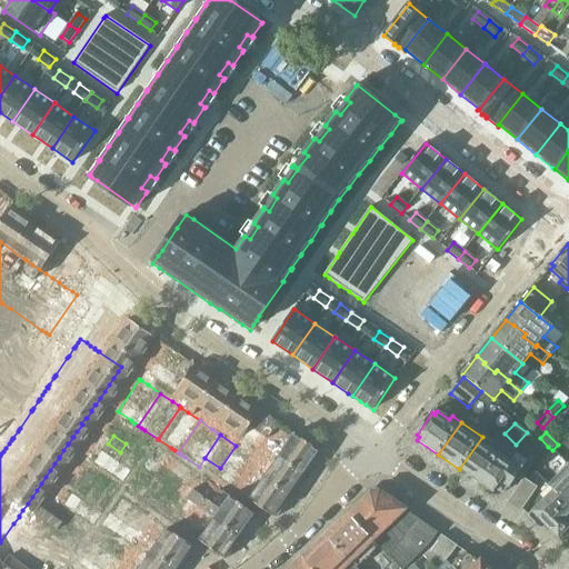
[(459,469),(480,483),(502,451),(482,437),(459,469)]
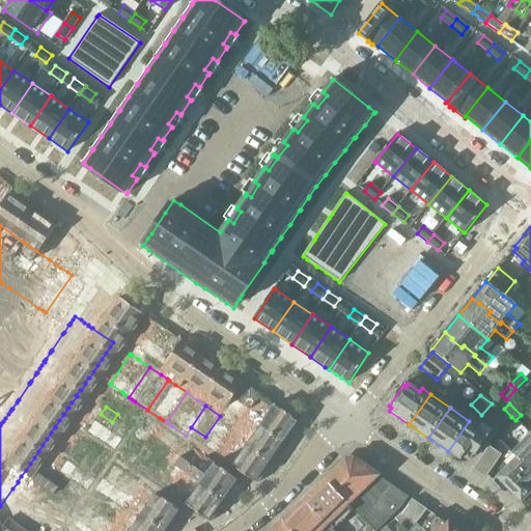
[(117,414),(112,422),(123,429),(129,421),(117,414)]
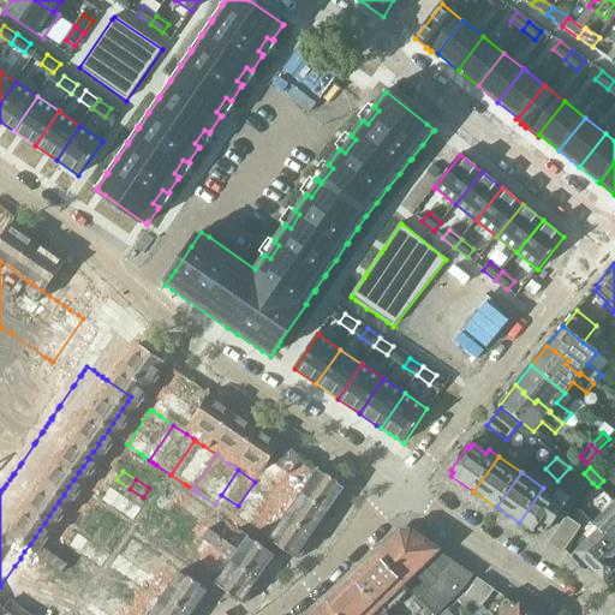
[(543,488),(519,523),(533,533),(536,529),(543,533),(549,526),(550,527),(567,503),(543,488)]
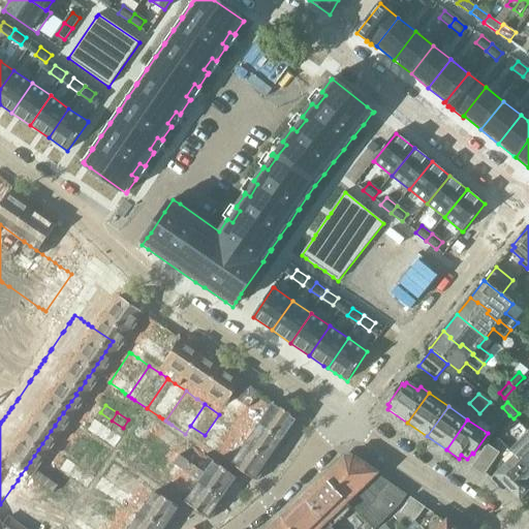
[(190,426),(185,434),(199,444),(205,435),(190,426)]
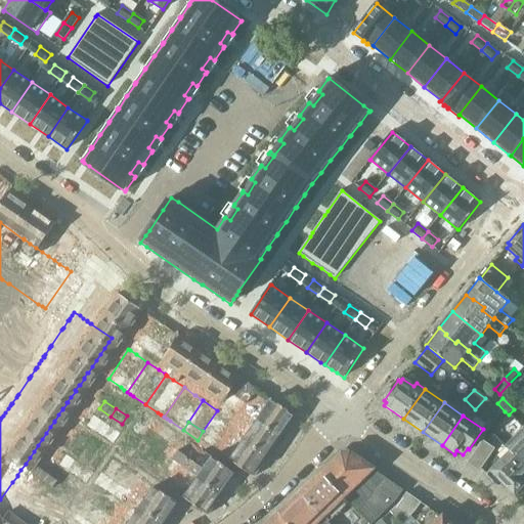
[(222,437),(220,440),(250,461),(257,449),(258,449),(262,443),(263,441),(233,422),(225,434),(224,434),(222,437)]
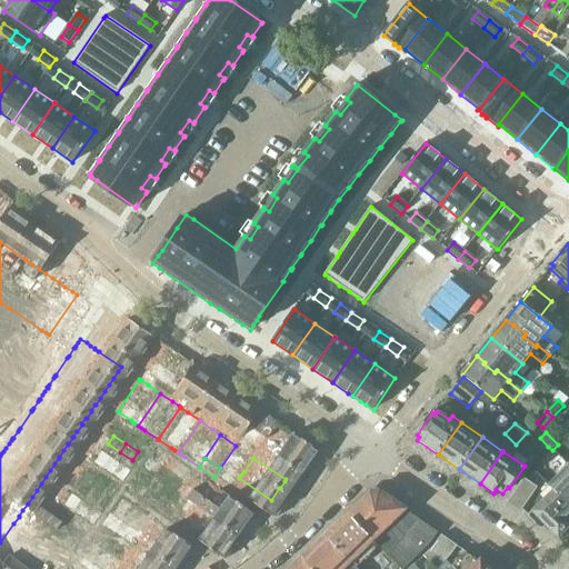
[(153,462),(148,471),(159,479),(166,471),(153,462)]
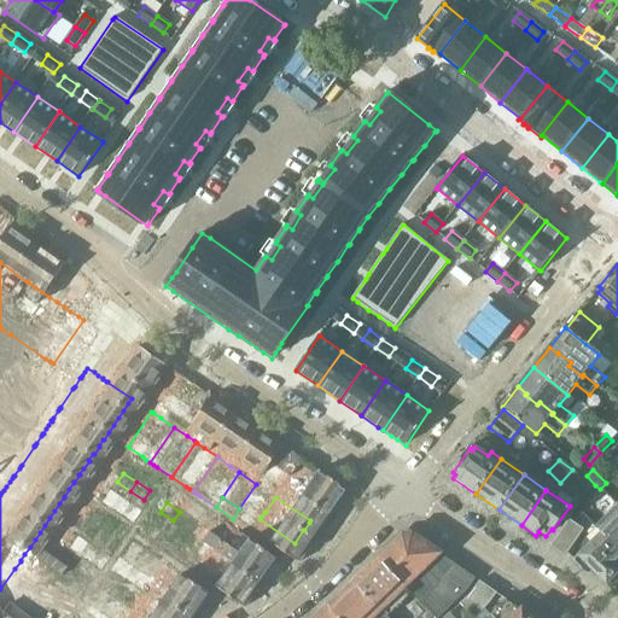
[(617,505),(596,526),(602,532),(617,547),(617,505)]
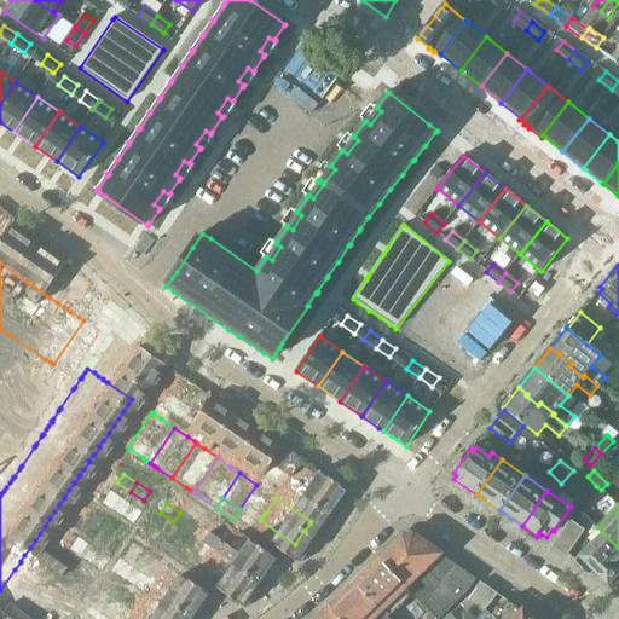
[(180,513),(173,521),(186,530),(192,521),(180,513)]
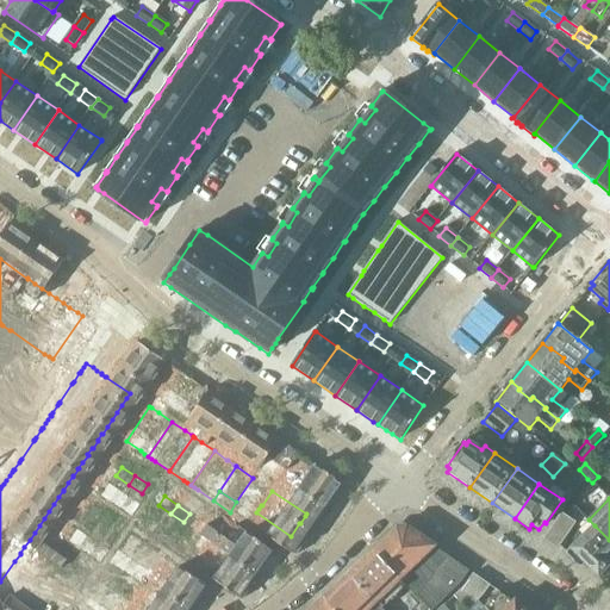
[(251,521),(242,534),(277,558),(278,556),(282,549),(291,536),(256,512),(254,516),(251,520),(251,521)]
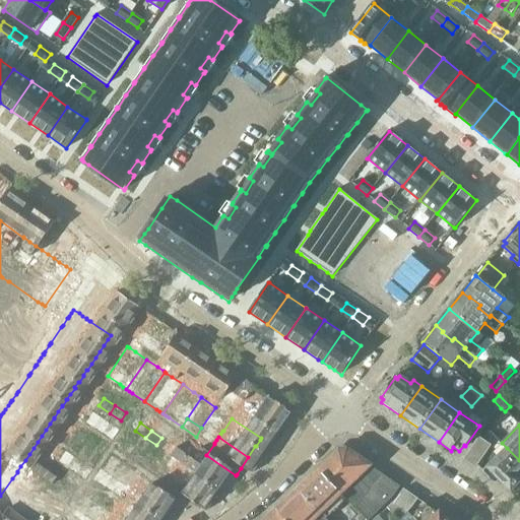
[(479,439),(465,459),(464,460),(477,468),(492,446),(479,439)]
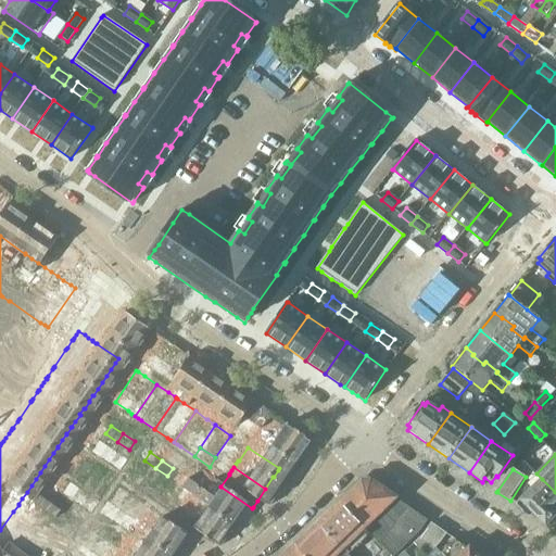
[(197,470),(188,482),(197,488),(204,476),(197,470)]
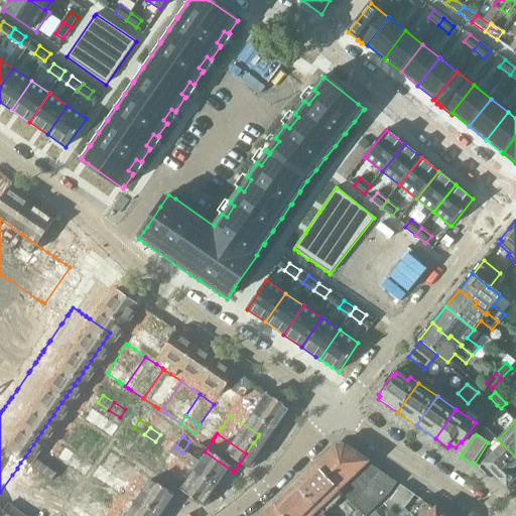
[(515,457),(503,444),(479,467),(480,469),(490,480),(492,481),(496,477),(507,488),(515,479),(515,457)]
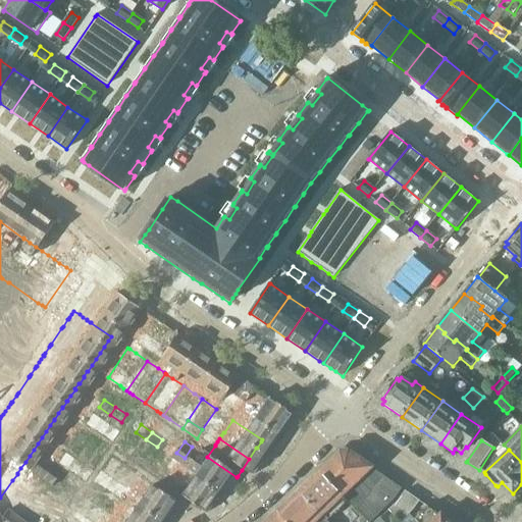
[(402,488),(348,451),(342,452),(321,471),(344,494),(343,497),(366,521),(370,521),(395,500),(402,488)]
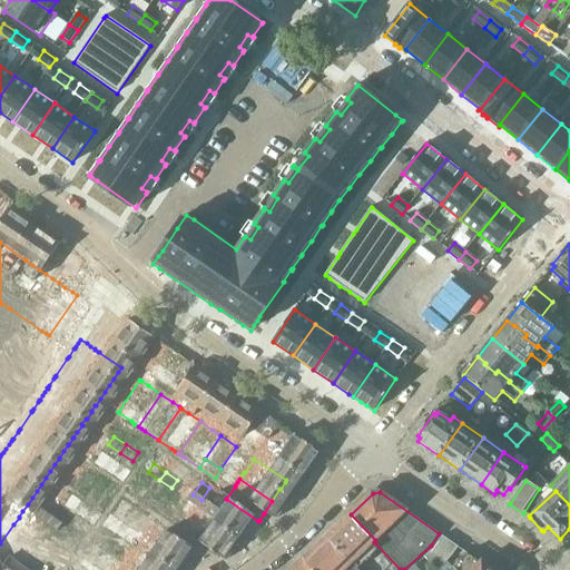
[(145,495),(137,508),(146,513),(154,501),(145,495)]
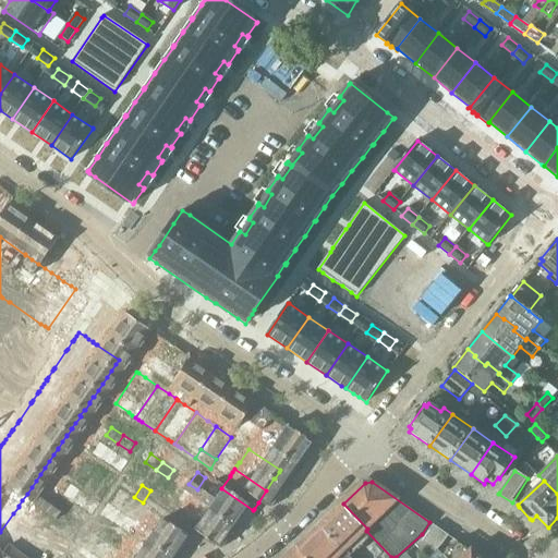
[(217,495),(207,509),(221,518),(221,519),(225,521),(230,524),(233,528),(233,526),(239,531),(240,529),(244,522),(253,510),(221,488),(219,492),(217,495)]
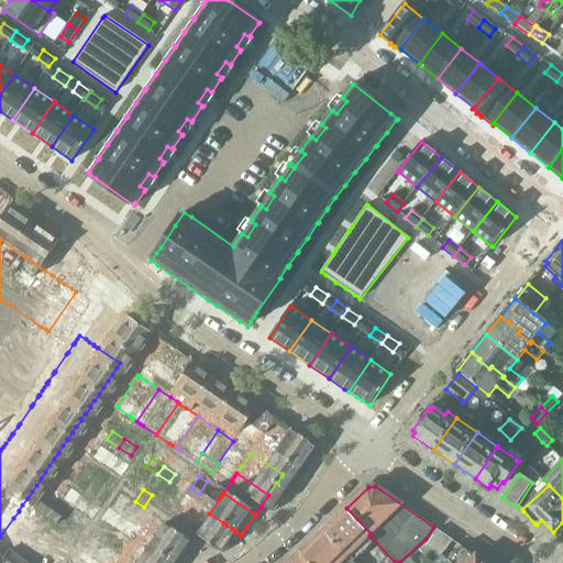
[(162,515),(159,518),(191,540),(200,528),(205,521),(206,519),(174,497),(165,511),(164,511),(162,515)]
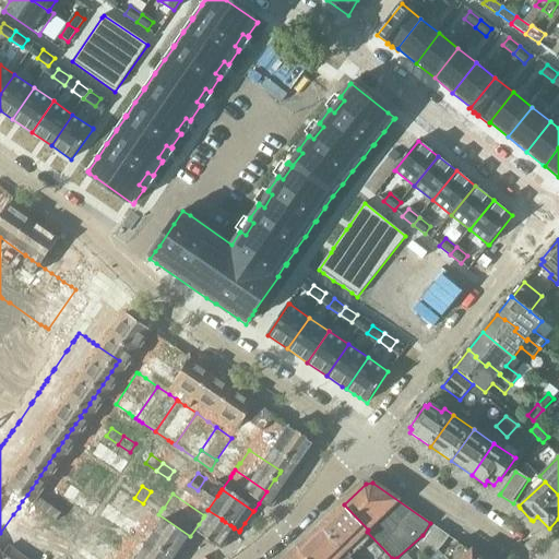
[(134,498),(127,509),(134,514),(143,503),(134,498)]
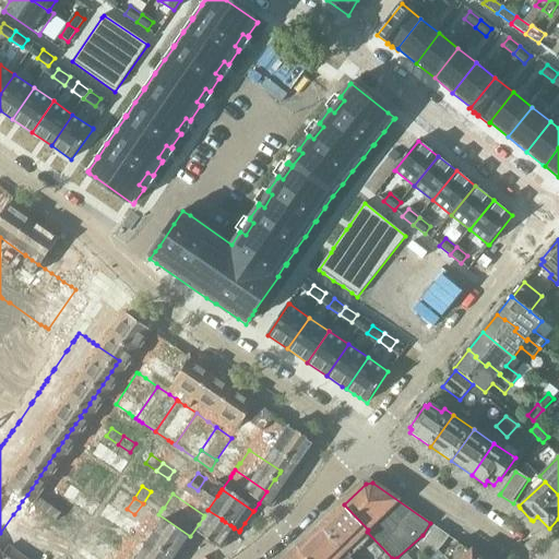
[(344,504),(322,526),(346,551),(367,532),(368,530),(344,504)]
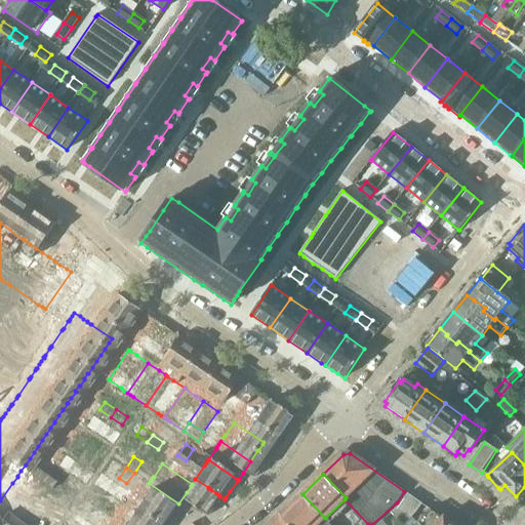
[(145,489),(136,501),(166,521),(167,520),(171,515),(171,514),(178,503),(149,483),(147,486),(145,489)]
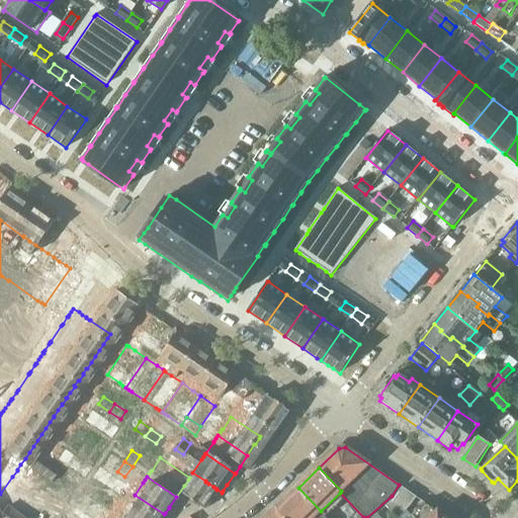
[(107,487),(100,497),(107,502),(114,492),(107,487)]
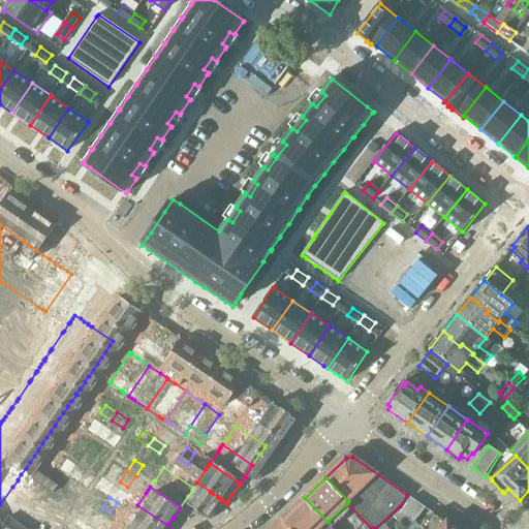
[(282,520),(290,528),(319,528),(328,522),(305,498),(282,520)]
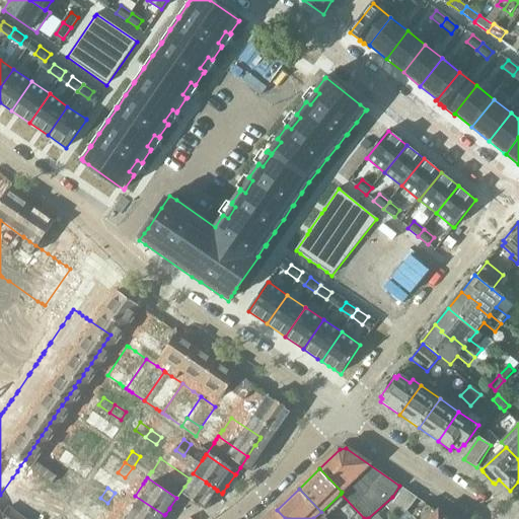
[(386,508),(397,518),(399,518),(409,510),(417,499),(402,489),(395,501),(386,508)]
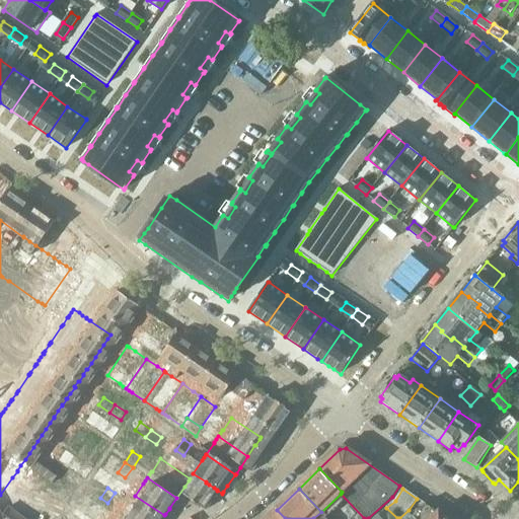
[(38,494),(32,502),(43,509),(48,502),(38,494)]
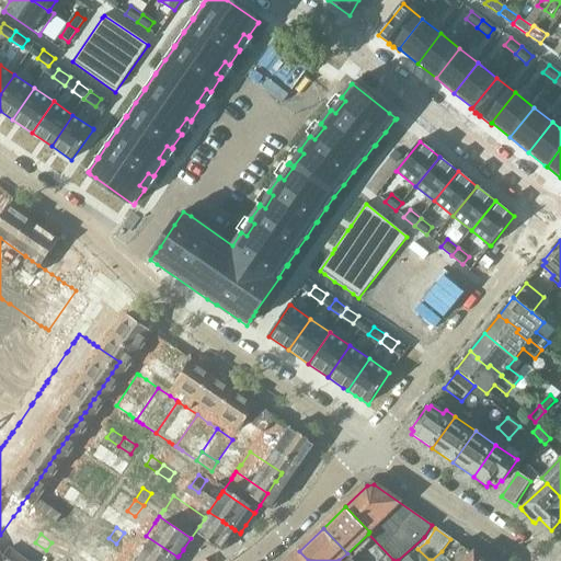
[(135,552),(133,556),(140,560),(174,560),(176,559),(176,558),(178,557),(146,536),(137,548),(135,551),(135,552)]
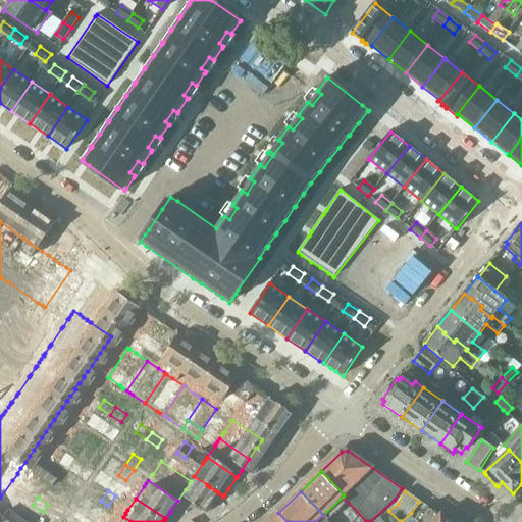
[(101,501),(93,512),(101,517),(108,506),(101,501)]
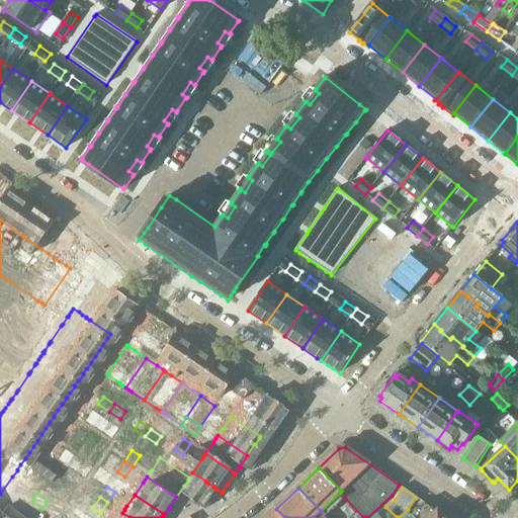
[(445,517),(423,503),(408,517),(445,517)]
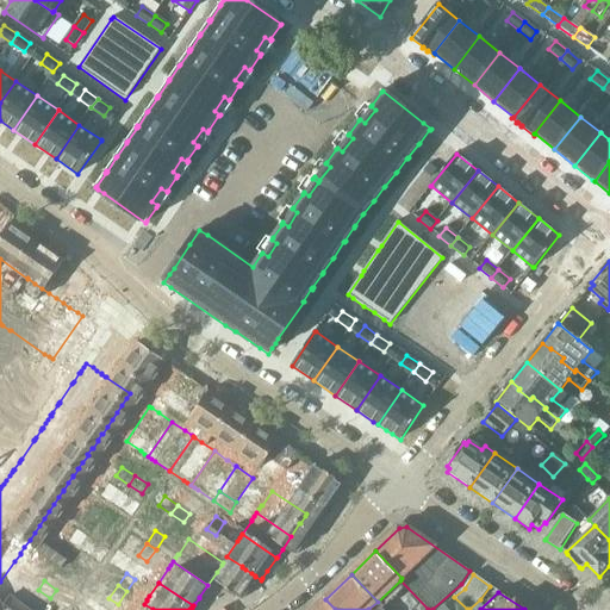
[(66,595),(58,604),(67,609),(73,609),(78,604),(66,595)]
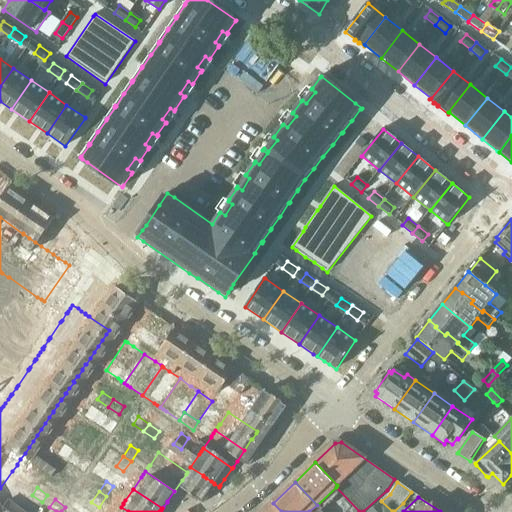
[(281,511),(273,503),(263,511),(281,511)]
